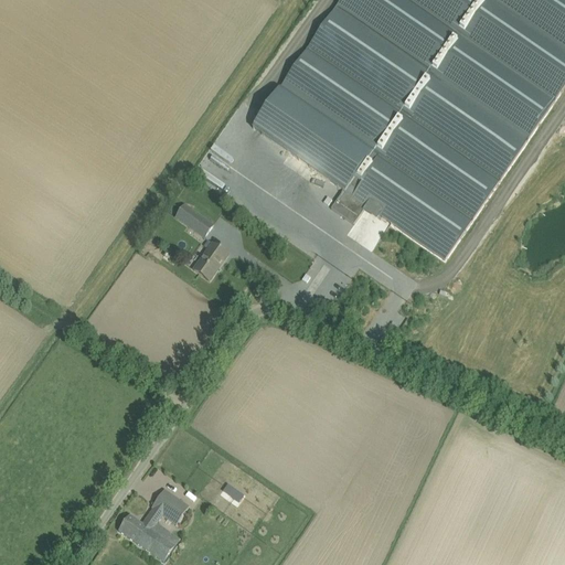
[(564,0),(342,0),(253,129),(289,155),(344,192),(331,211),(354,226),(361,216),(366,208),(445,262),(564,87),(564,0)]
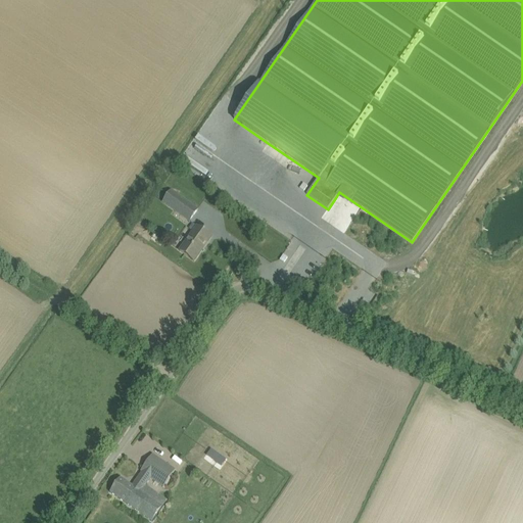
[(224,180),(227,175),(203,162),(200,168),(224,180)]
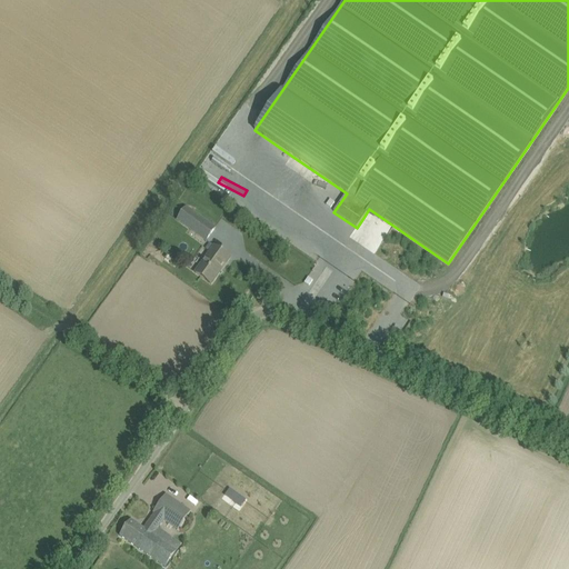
[(187,208),(178,220),(206,241),(215,228),(187,208)]
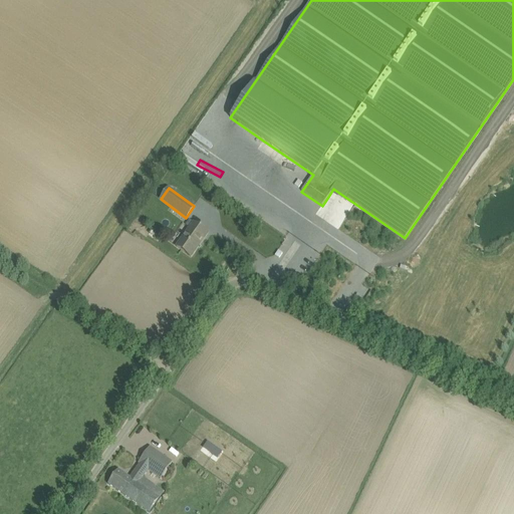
[(177,247),(183,251),(191,257),(208,233),(194,223),(177,247)]
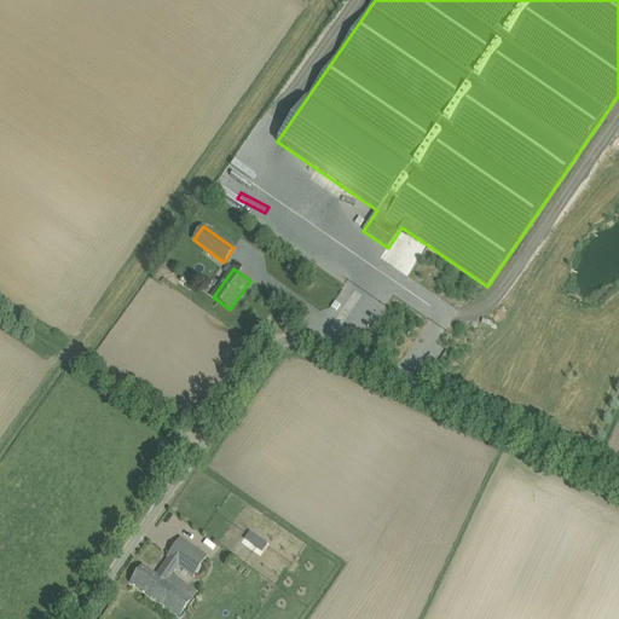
[(143,566),(131,583),(140,590),(180,618),(183,613),(190,618),(191,618),(203,603),(195,597),(192,601),(163,582),(168,576),(175,565),(186,573),(196,560),(186,554),(177,547),(156,576),(143,566)]
